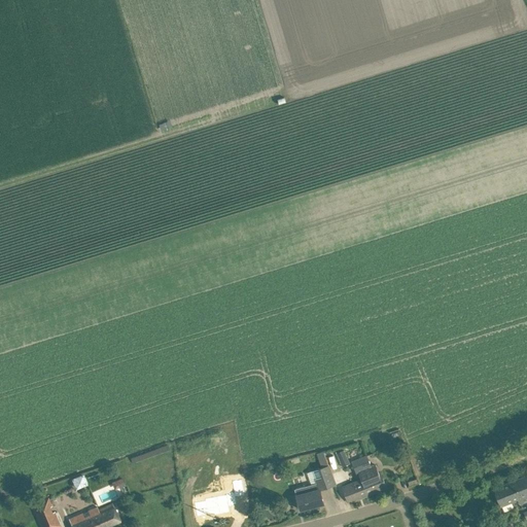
[(337,453),(340,460),(347,457),(344,450),(337,453)]
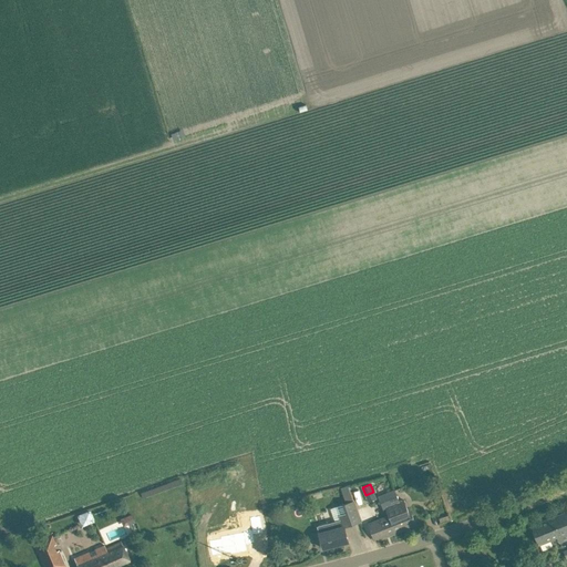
[(387,508),(389,515),(397,532),(416,524),(410,507),(408,508),(404,500),(399,501),(394,490),(384,494),(387,501),(391,498),(394,505),(387,508)]
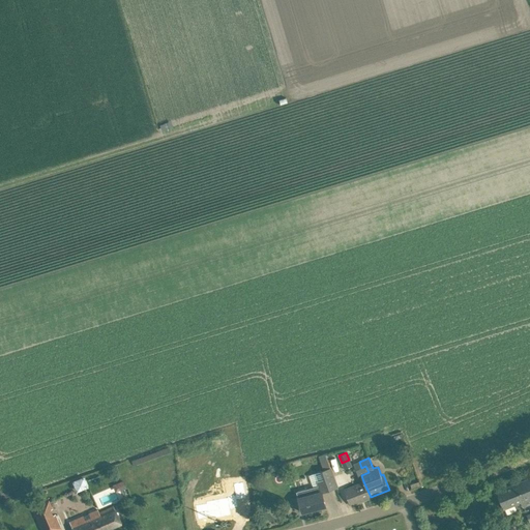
[(354,464),(359,476),(361,475),(369,472),(365,466),(361,468),(359,462),(354,464)]
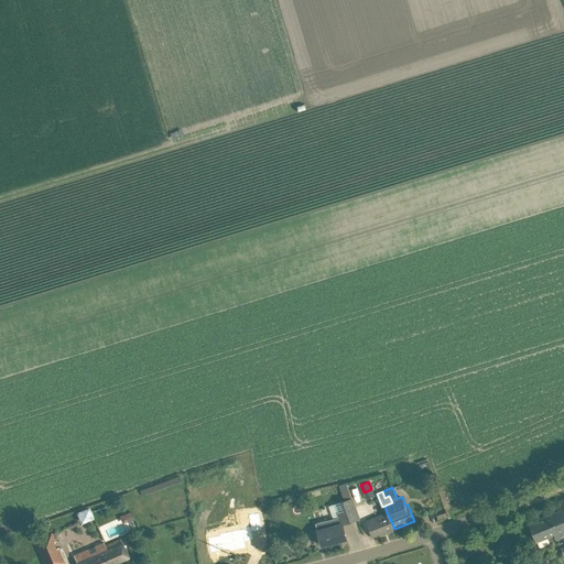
[(335,503),(334,503),(337,512),(338,517),(339,517),(342,516),(344,523),(359,518),(351,497),(349,498),(345,500),(342,501),(337,502),(335,503)]
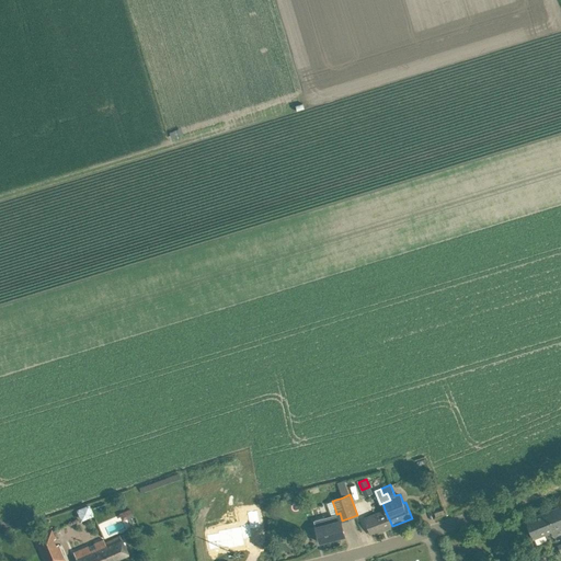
[(89,504),(76,508),(80,519),(93,516),(89,504)]
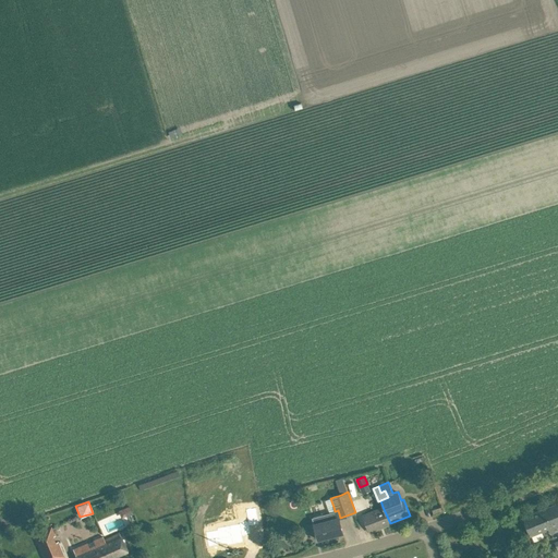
[(557,502),(524,517),(532,536),(537,533),(550,529),(552,533),(557,530),(557,502)]
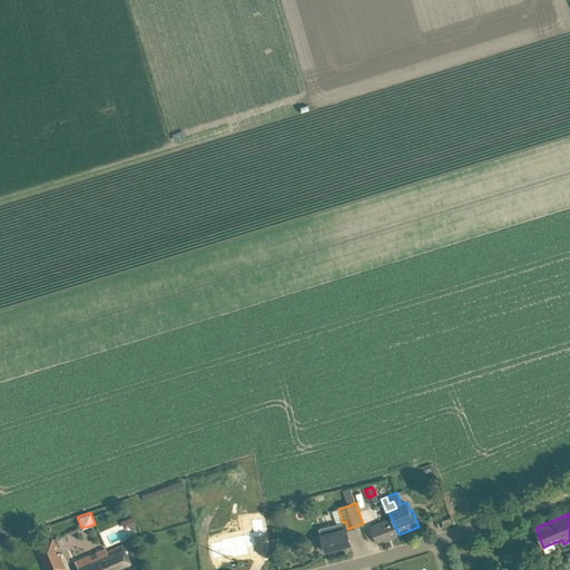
[(133,517),(126,519),(129,527),(136,524),(133,517)]
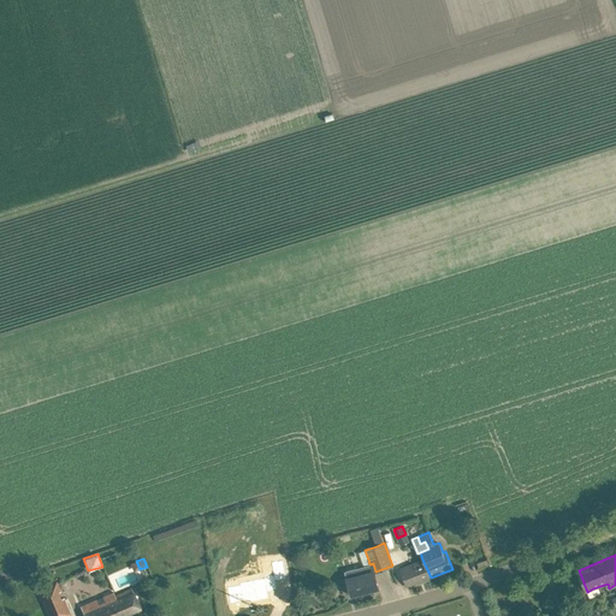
[(276,590),(277,590),(276,580),(286,579),(283,560),(261,563),(264,578),(240,582),(240,584),(226,586),(230,604),(250,600),(250,602),(270,599),(267,592),(276,590)]
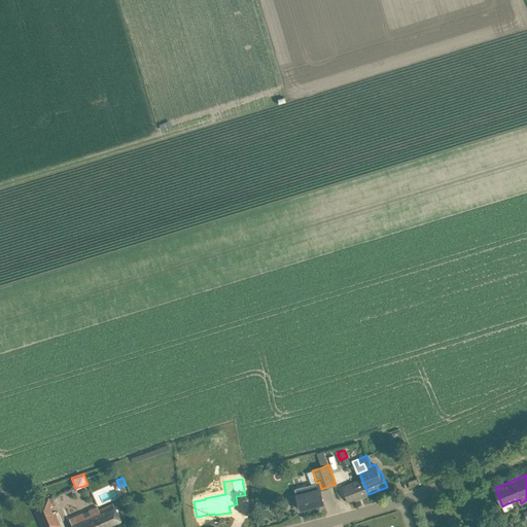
[(369,494),(361,479),(344,486),(350,502),(369,494)]
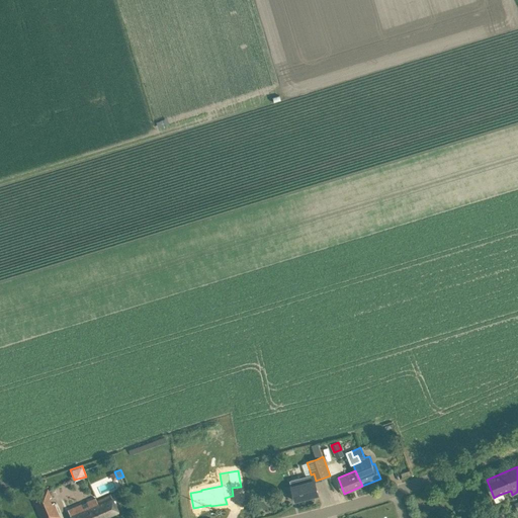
[(307,476),(289,481),(295,501),(319,494),(316,481),(314,473),(312,475),(311,475),(307,476)]
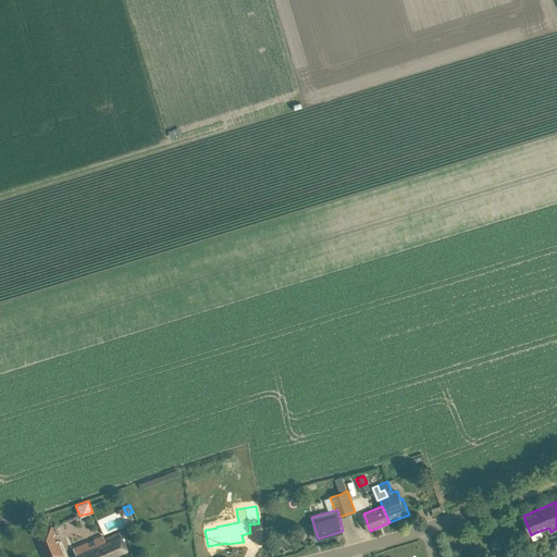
[(60,556),(63,556),(50,525),(34,533),(44,556),(60,556)]
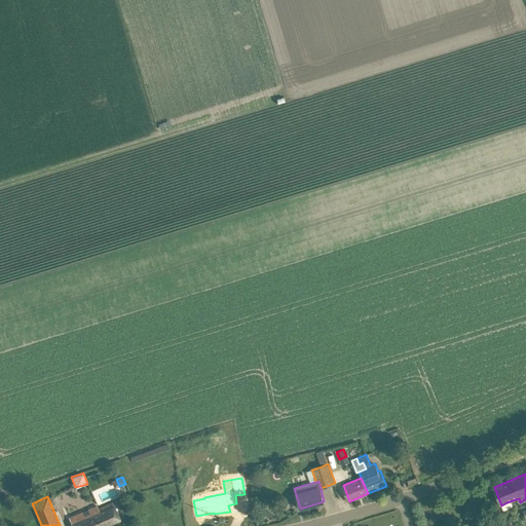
[(105,525),(120,520),(112,502),(98,509),(97,503),(68,516),(72,525),(105,525)]
